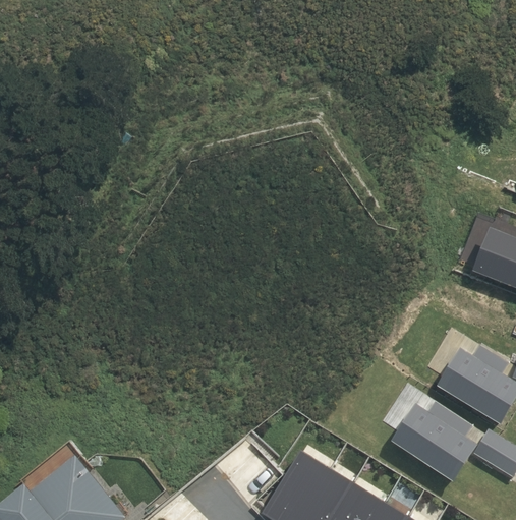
[(515,237),(490,227),(471,272),(515,289),(515,237)]
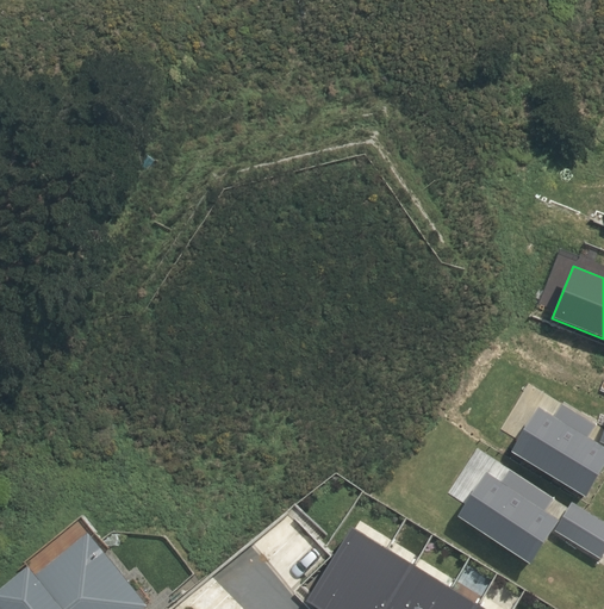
[(535,408),(510,452),(581,492),(603,453),(603,422),(593,442),(585,437),(595,422),(555,401),(547,415),(535,408)]
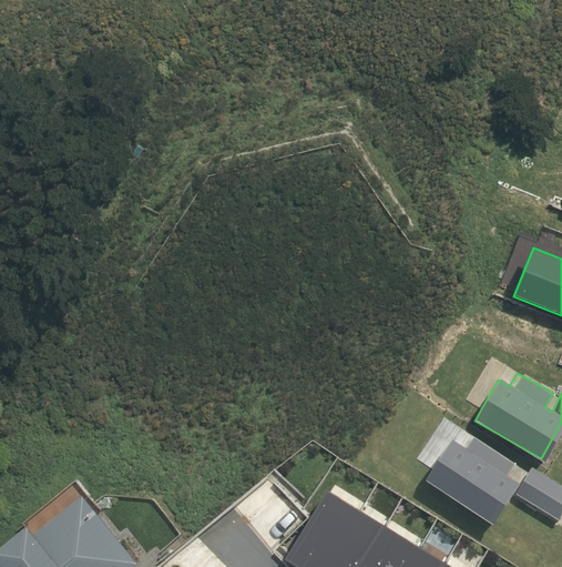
[(450,438),(425,479),(491,522),(511,490),(551,516),(561,499),(561,493),(528,472),(519,485),(503,475),(511,464),(469,437),(463,446),(450,438)]
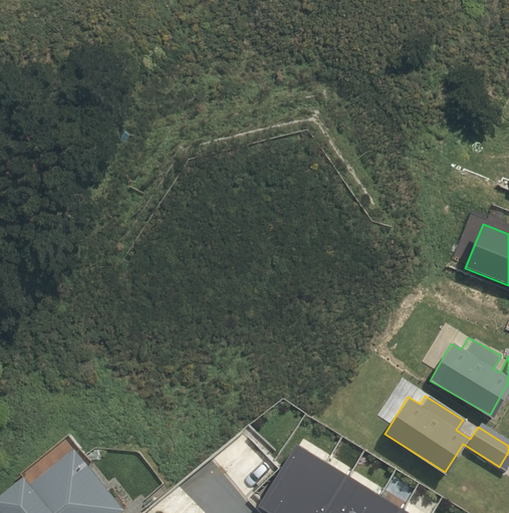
[(409,512),(294,445),(259,503),(274,512),(409,512)]
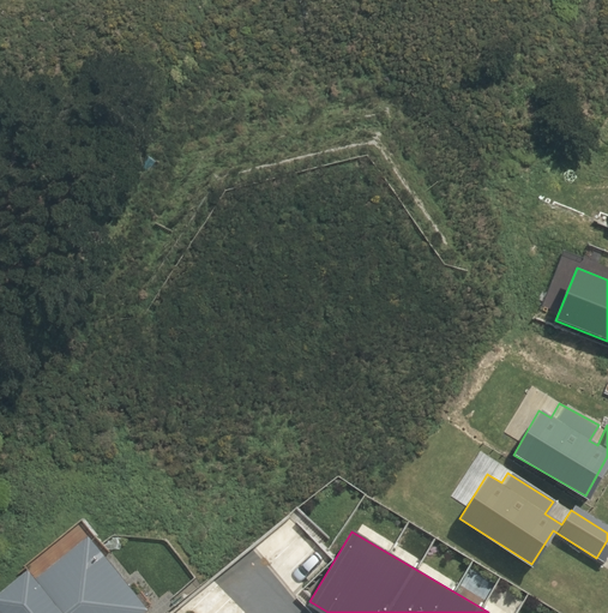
[(149,612),(91,539),(37,578),(32,572),(0,595),(0,612),(149,612)]
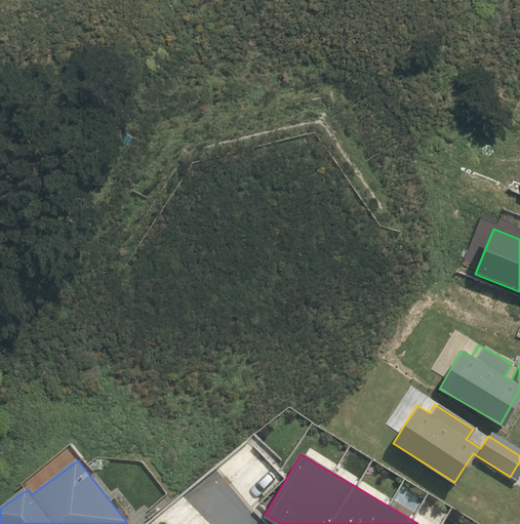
All buildings are outlined.
